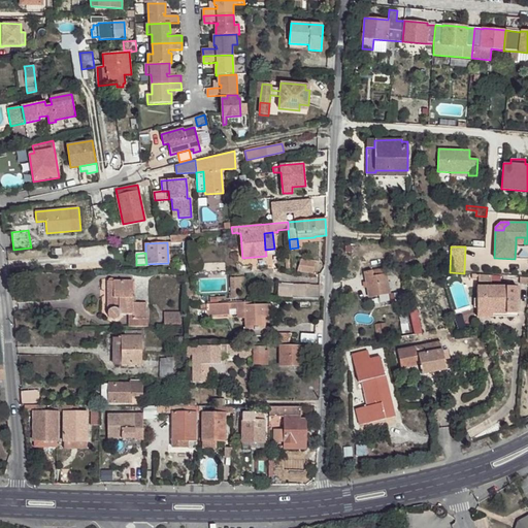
[(301,259),(297,272),(314,274),(315,261),(301,259)]
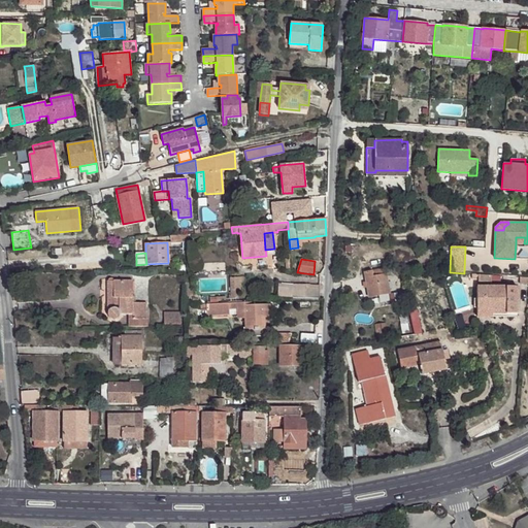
[(364,272),(369,297),(389,293),(385,269),(364,272)]
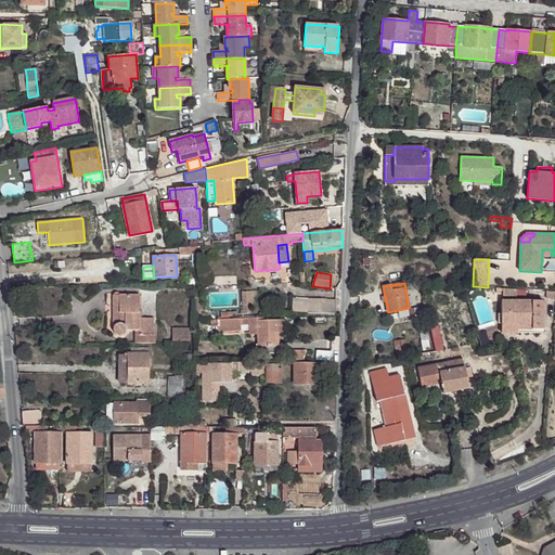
[(136,330),(137,344),(154,344),(154,318),(140,319),(140,295),(119,295),(119,293),(118,293),(116,292),(114,293),(114,295),(113,295),(113,305),(119,305),(119,312),(113,312),(113,332),(114,333),(116,335),(119,336),(121,335),(124,334),(126,332),(126,330),(136,330)]
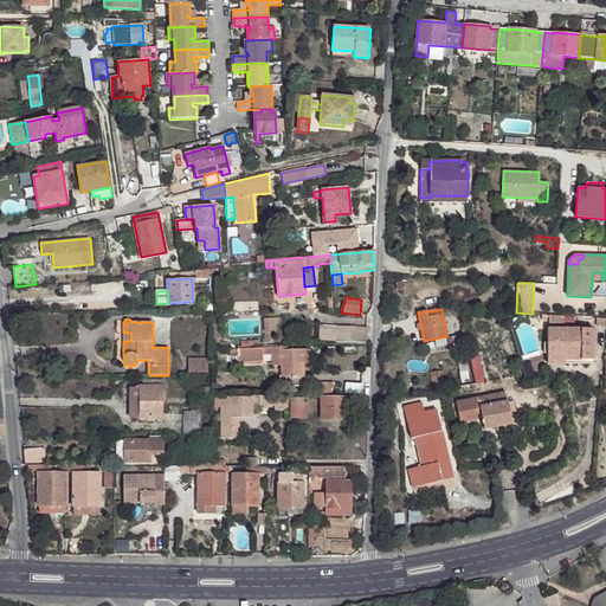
[(264,320),(265,343),(269,343),(274,339),(277,334),(277,329),(277,326),(282,326),(282,318),(264,320)]
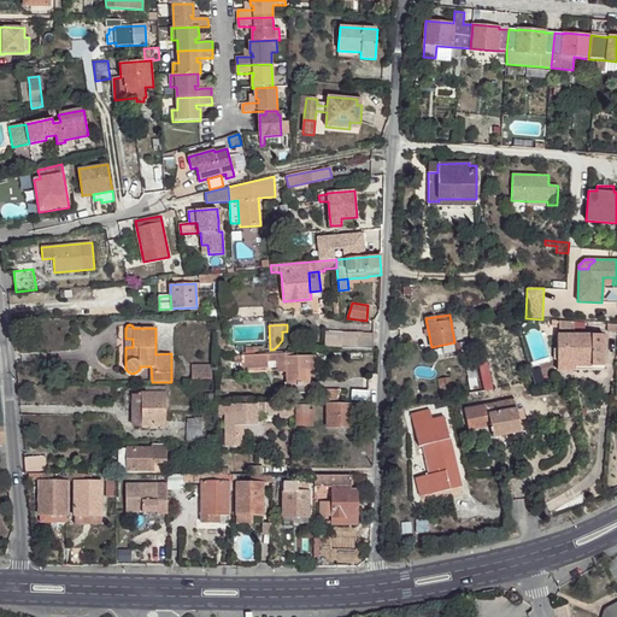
[(325,331),(325,346),(341,347),(372,348),(374,334),(325,331)]
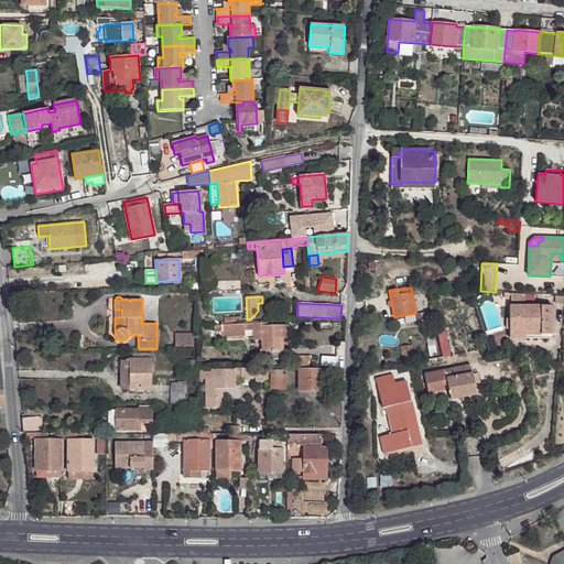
[(510,306),(510,331),(541,331),(541,335),(552,335),(552,306),(510,306)]
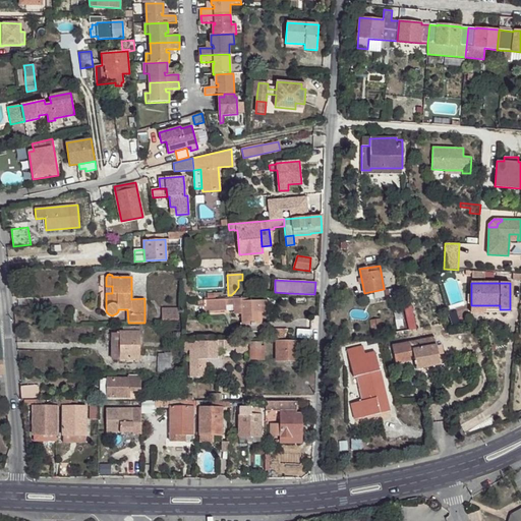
[(241,314),(242,332),(263,331),(262,313),(261,300),(247,301),(244,301),(244,298),(234,299),(234,306),(241,306),(241,314)]
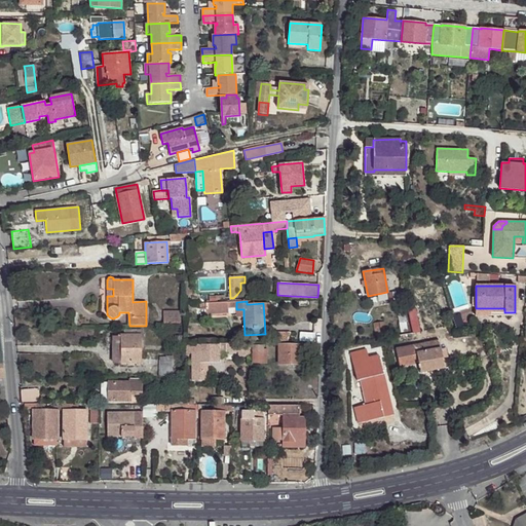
[(205,303),(207,315),(229,314),(228,313),(228,302),(205,303)]
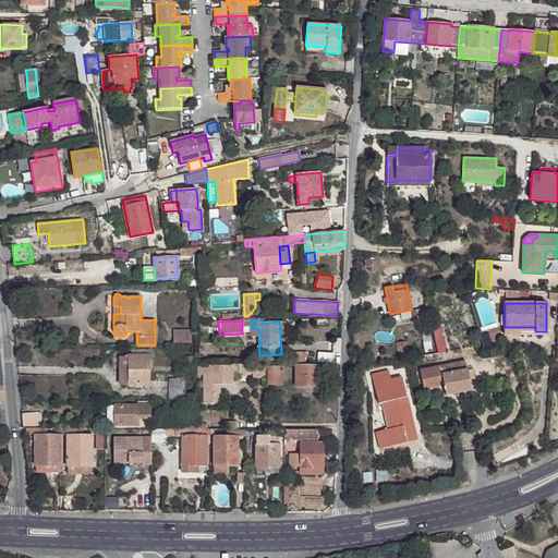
[(242,320),(242,332),(252,331),(251,328),(251,320),(242,320)]
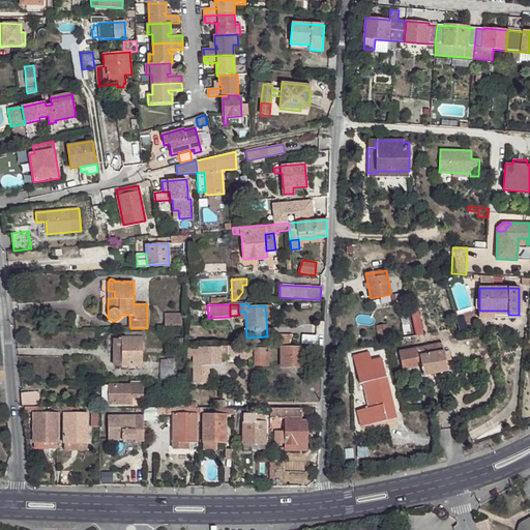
[(401,310),(405,333),(411,331),(407,308),(401,310)]
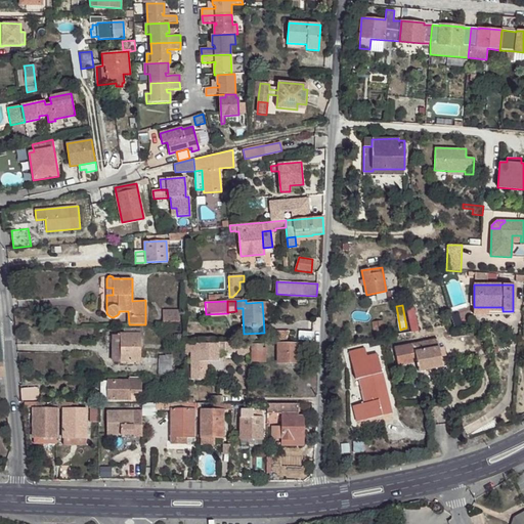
[(406,309),(411,332),(420,331),(413,307),(406,309)]
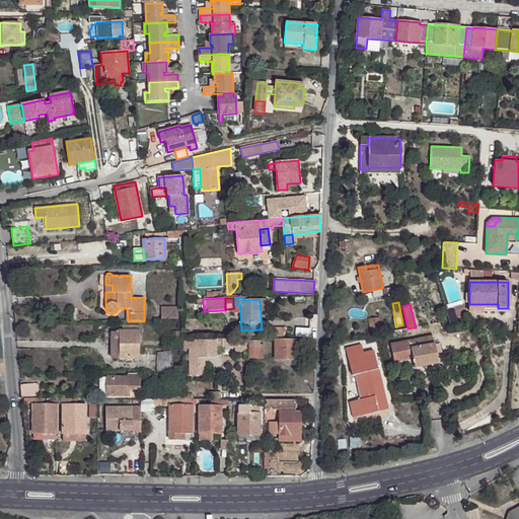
[(161,308),(161,318),(177,318),(177,308),(161,308)]
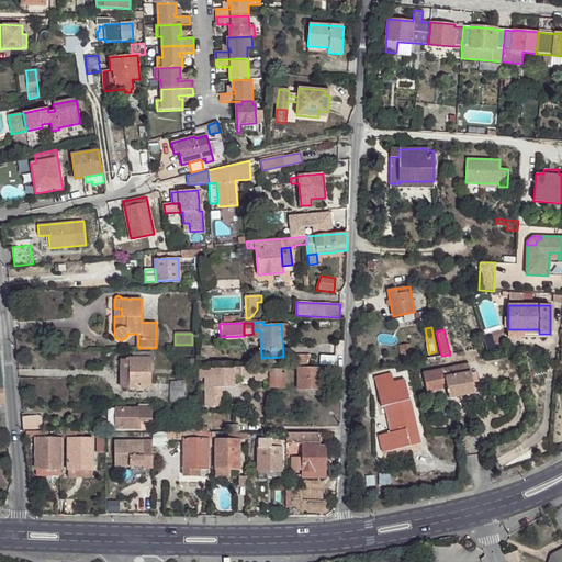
[(401,347),(403,360),(412,359),(409,346),(401,347)]
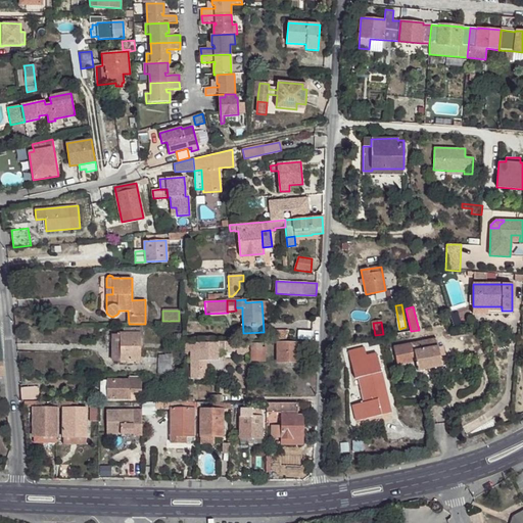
[(112,343),(112,361),(140,361),(140,328),(125,328),(125,332),(120,332),(120,334),(120,343),(112,343)]
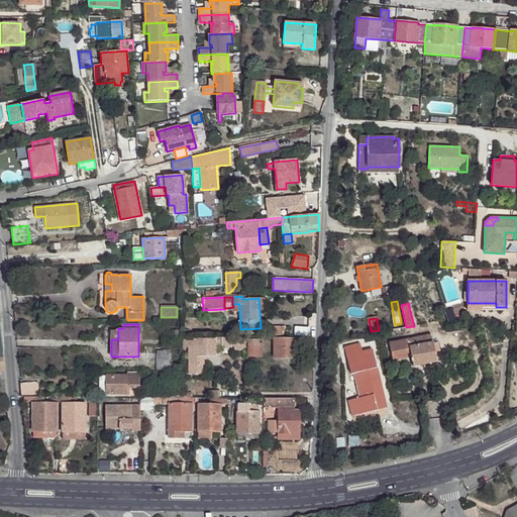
[(295,326),(295,335),(308,336),(309,327),(295,326)]
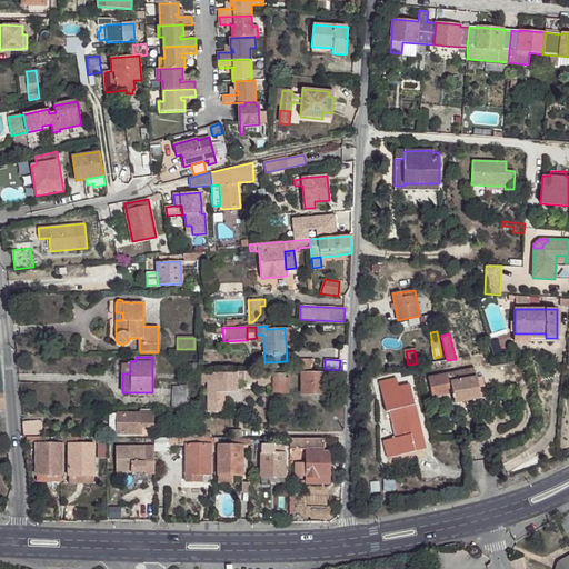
[(428,378),(432,397),(452,393),(455,403),(480,398),(478,387),(477,378),(475,369),(428,378)]
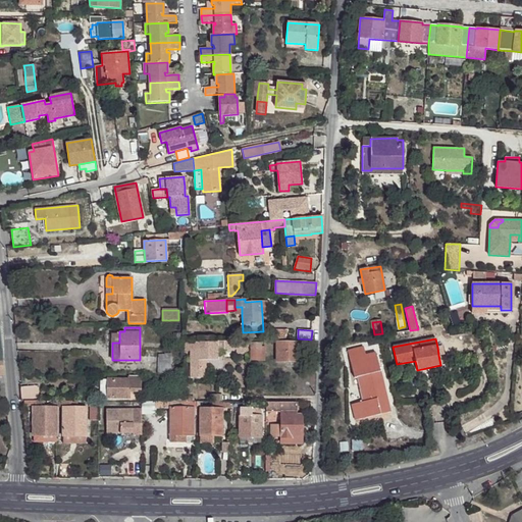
[(190,351),(191,378),(204,378),(204,369),(202,369),(202,360),(204,360),(217,360),(217,351),(217,342),(186,343),(185,351),(190,351)]
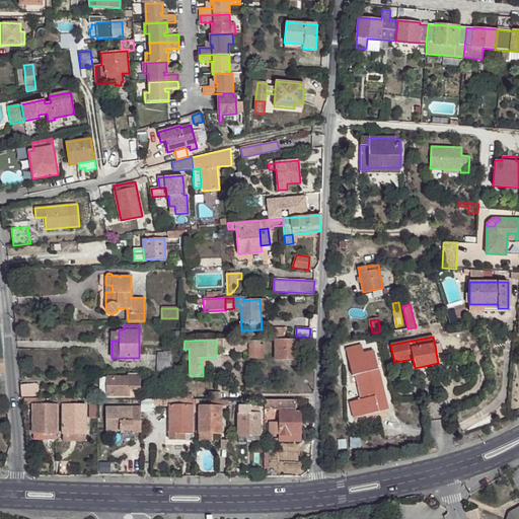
[(222,340),(223,347),(235,347),(235,349),(242,349),(242,347),(247,347),(247,340),(240,340),(222,340)]
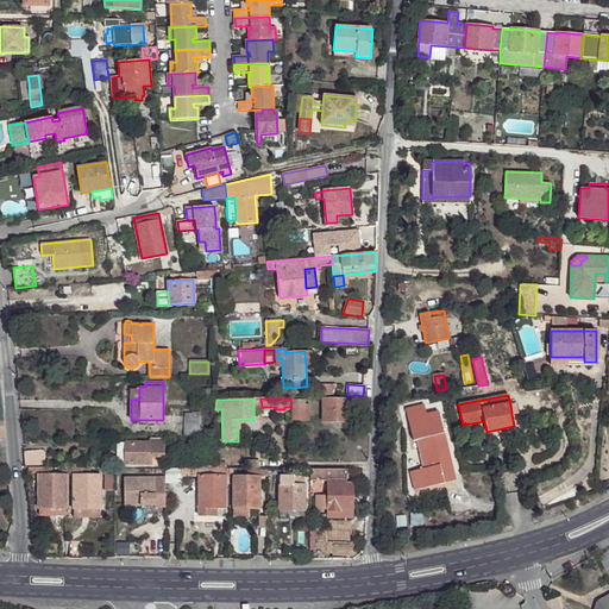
[(293,400),(293,420),(308,420),(308,405),(305,405),(305,400),(293,400)]
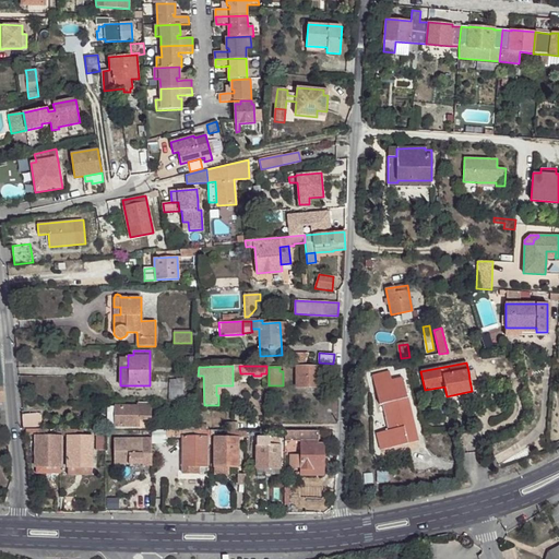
[(297,367),(297,388),(320,388),(320,367),(297,367)]
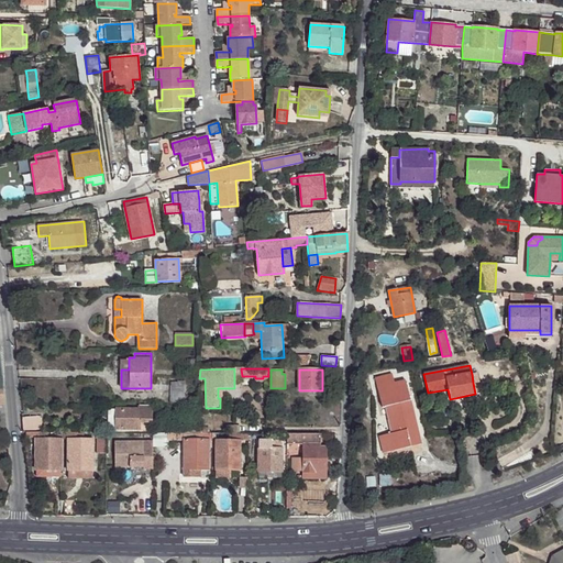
[(382,435),(386,452),(410,446),(409,441),(419,439),(405,381),(394,383),(392,374),(375,378),(382,407),(386,407),(393,433),(382,435)]
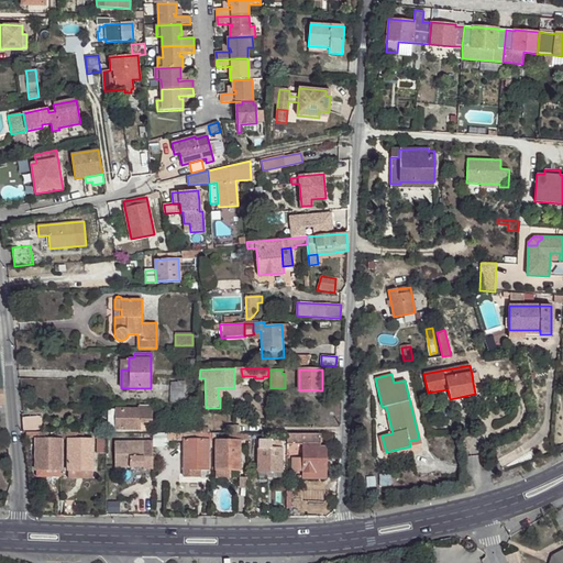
[(170,384),(170,403),(185,403),(185,393),(186,393),(186,385),(170,384)]
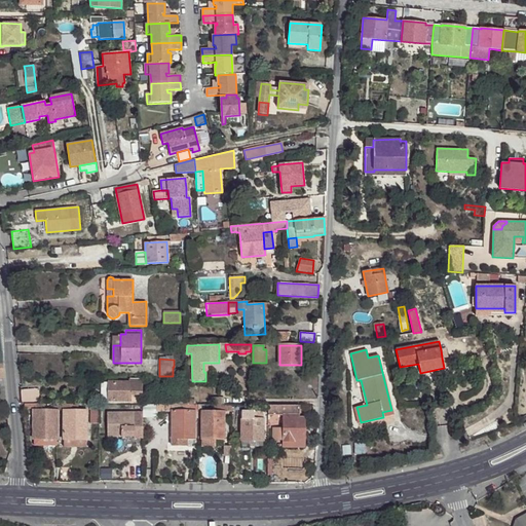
[(109,400),(109,401),(130,401),(130,395),(141,395),(141,378),(129,378),(129,382),(109,382),(109,400)]
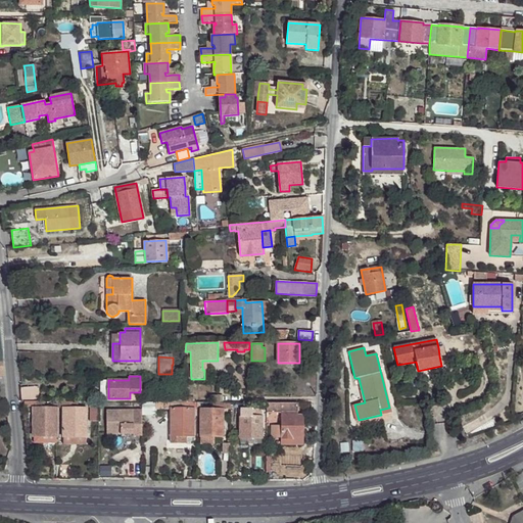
[(100,379),(100,397),(108,397),(108,380),(100,379)]
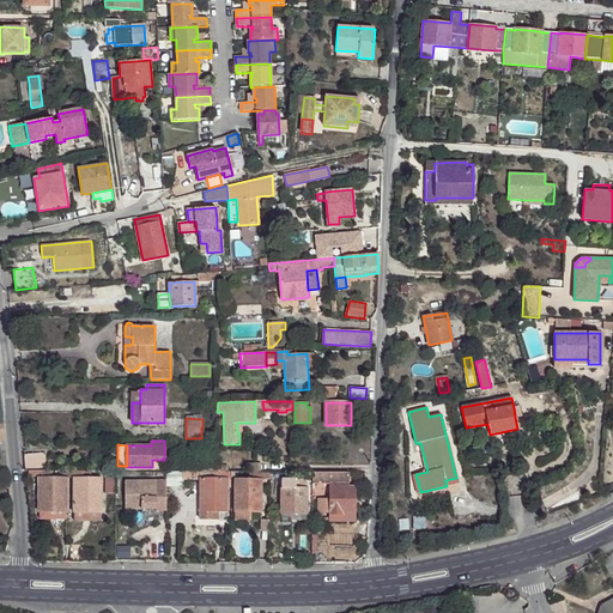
[(202,460),(202,472),(214,472),(214,463),(214,455),(204,455),(204,460),(202,460)]
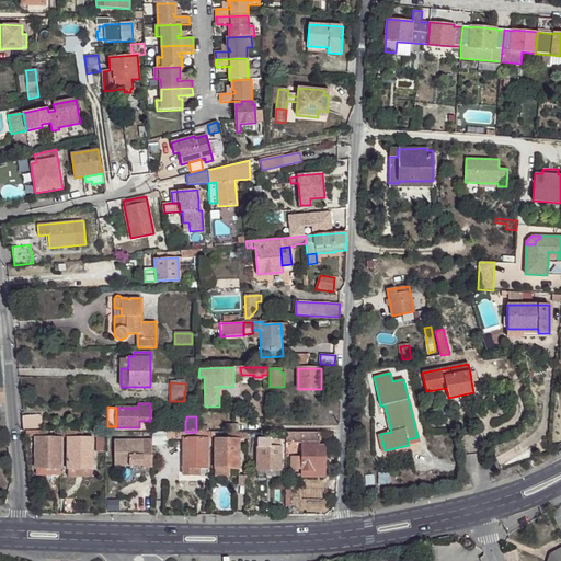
[(35,438),(35,468),(60,468),(60,438),(46,438),(46,431),(26,431),(26,436),(38,435),(38,438),(35,438)]
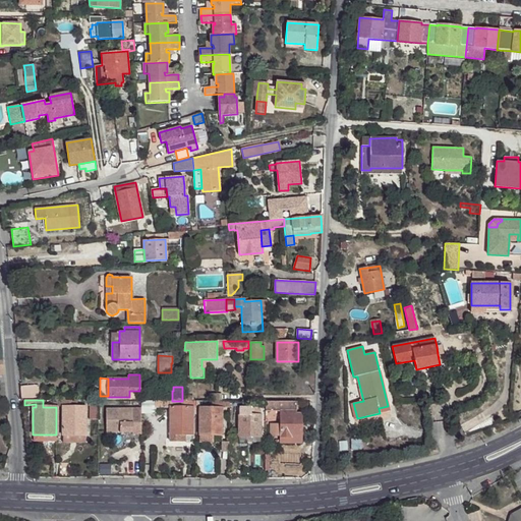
[(63,407),(63,435),(85,436),(85,407),(76,407),(76,401),(63,400),(63,407)]
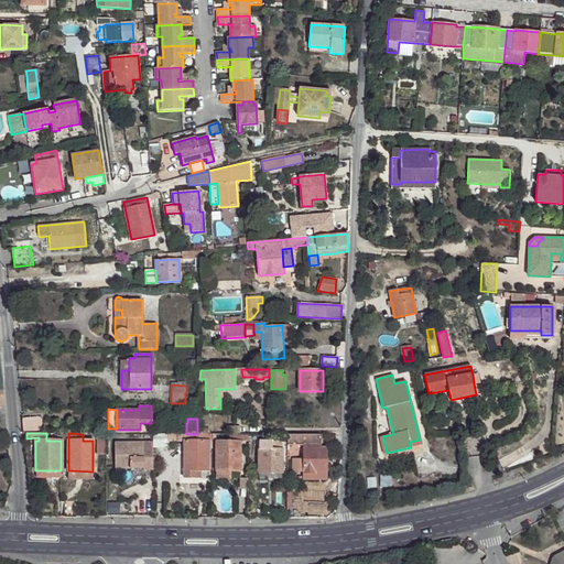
[(97,440),(97,454),(107,454),(107,434),(96,434),(96,440),(97,440)]
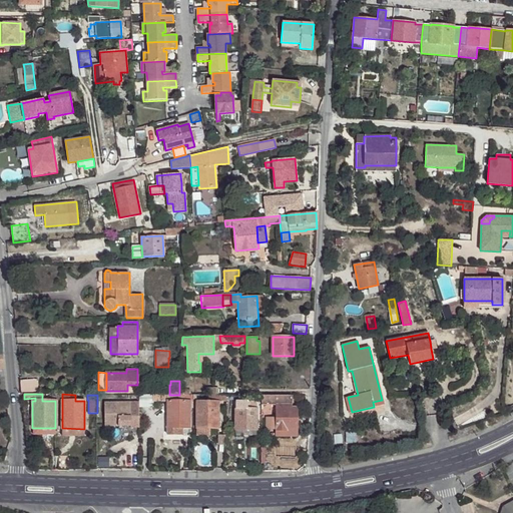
[(167,401),(167,435),(177,435),(177,428),(183,428),(190,428),(190,401),(193,401),(193,399),(193,395),(190,395),(179,395),(169,395),(152,395),(152,399),(157,399),(157,401),(167,401)]
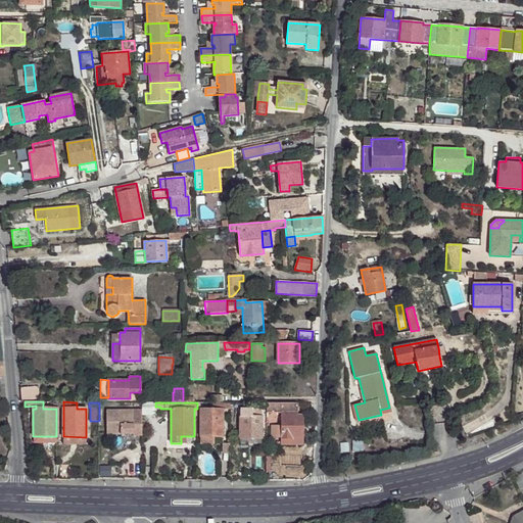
[(200,409),(200,437),(223,437),(223,410),(230,409),(230,408),(230,403),(230,402),(223,402),(214,402),(214,409),(200,409)]
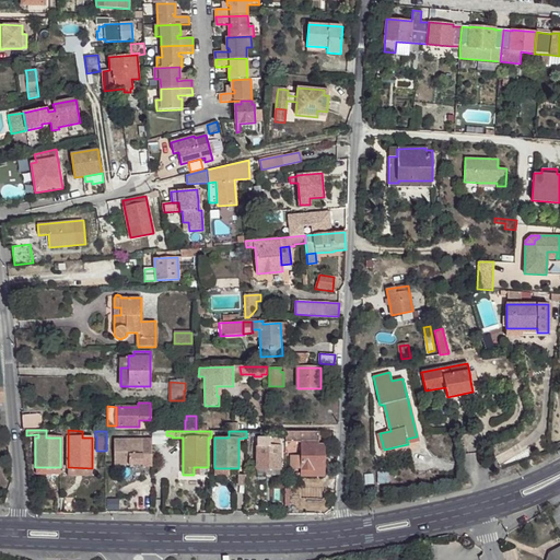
[(302,468),(302,469),(314,469),(314,468),(324,468),(324,445),(318,445),(318,432),(286,432),(286,441),(302,441),(302,456),(302,468)]
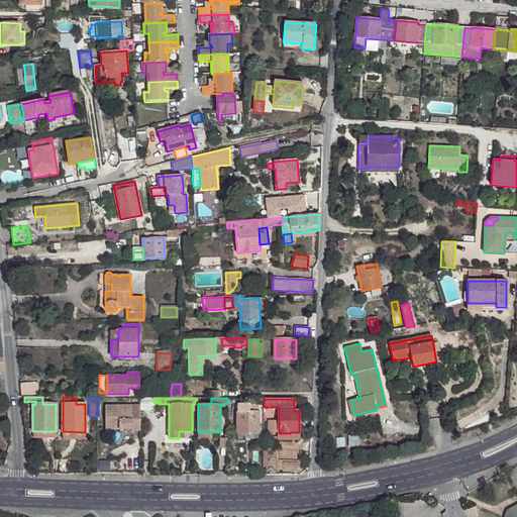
[(105,406),(105,430),(131,429),(131,430),(140,430),(140,405),(105,406)]
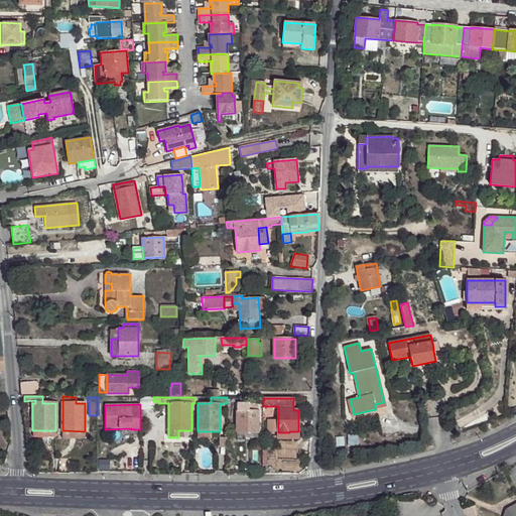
[(236,411),(236,431),(258,431),(258,411),(257,411),(257,404),(237,405),(237,411),(236,411)]
